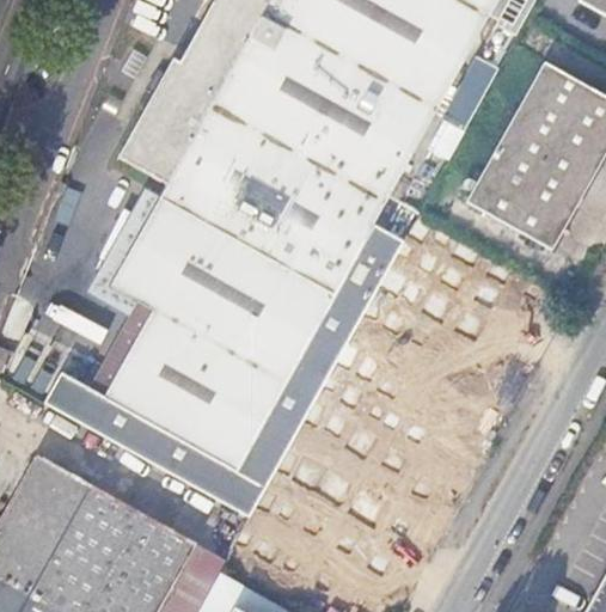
[(253,521),(310,420),(276,401),(499,0),(213,0),(178,63),(172,60),(116,158),(167,187),(109,289),(154,314),(108,402),(63,375),(46,407),(253,521)]
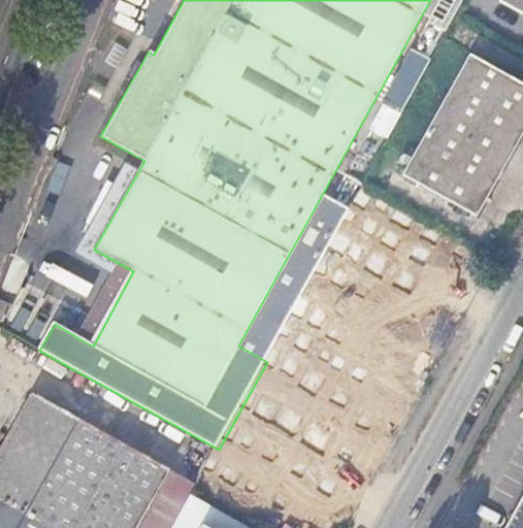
[(522,0),(504,0),(504,2),(522,11),(522,0)]
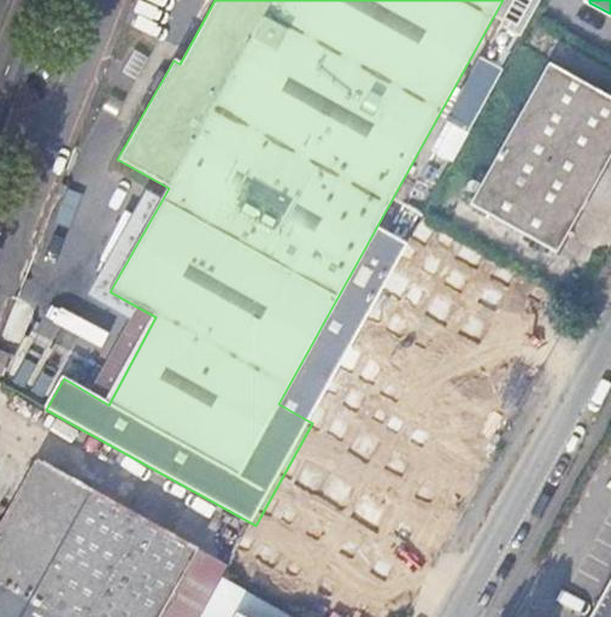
[(610,100),(552,68),(475,205),(557,252),(610,154),(610,100)]
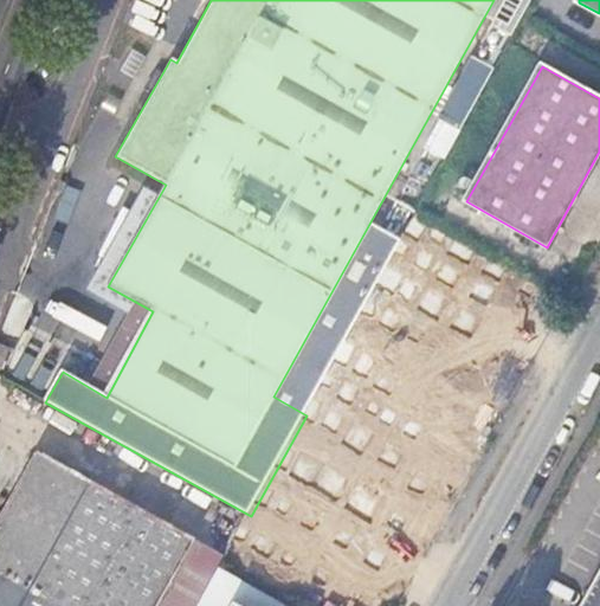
[(432,260),(368,376),(462,427),(526,311),(432,260)]
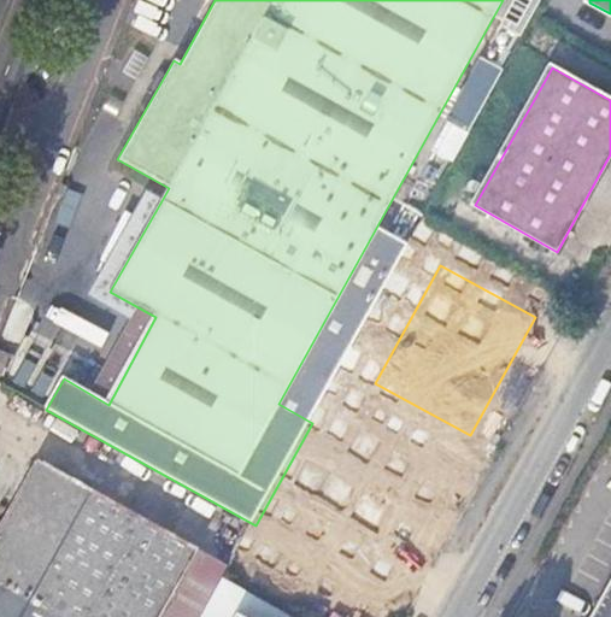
[(342,442),(282,552),(377,604),(438,494),(342,442)]
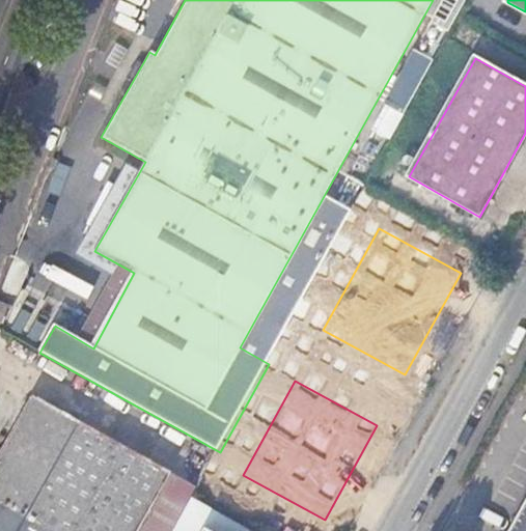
[(33,393),(0,454),(0,502),(51,530),(171,530),(197,484),(33,393)]
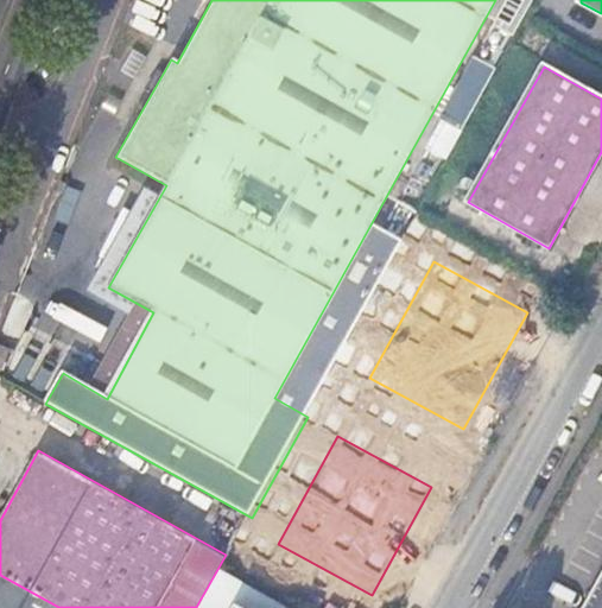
[(58,607),(0,575),(0,607),(58,607)]
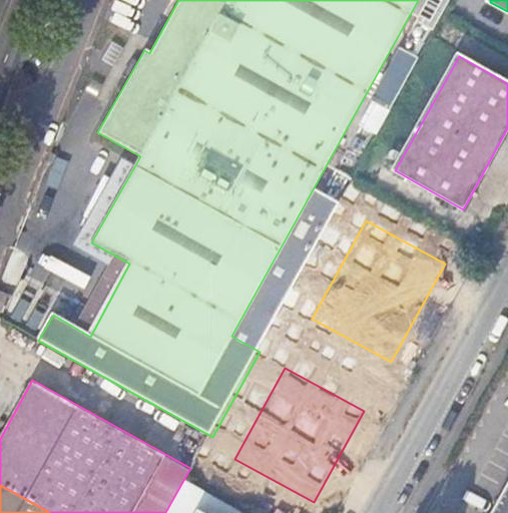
[(507,489),(494,512),(507,512),(507,489)]
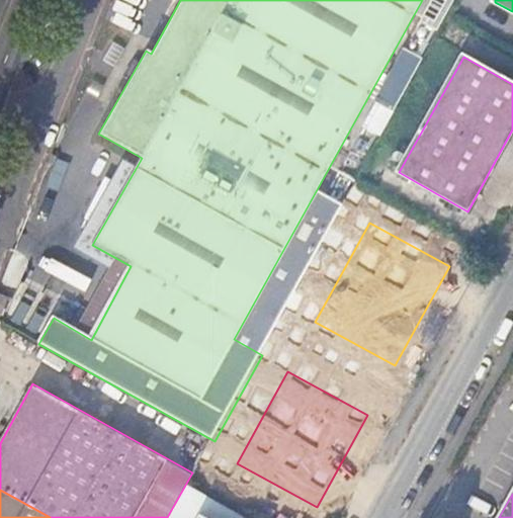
[(245,517),(214,500),(203,517),(204,517),(245,517)]
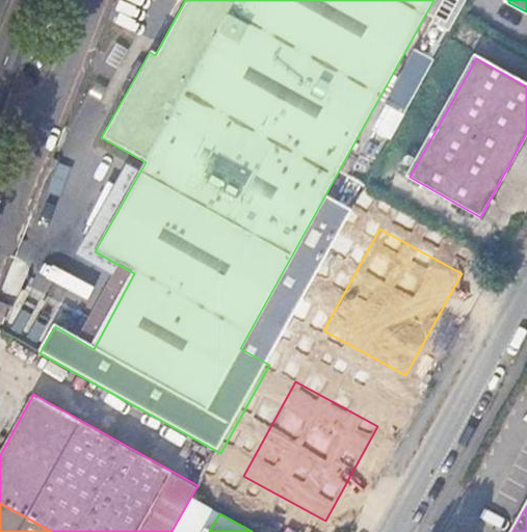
[(185,516),(176,531),(208,531),(209,531),(185,516)]
